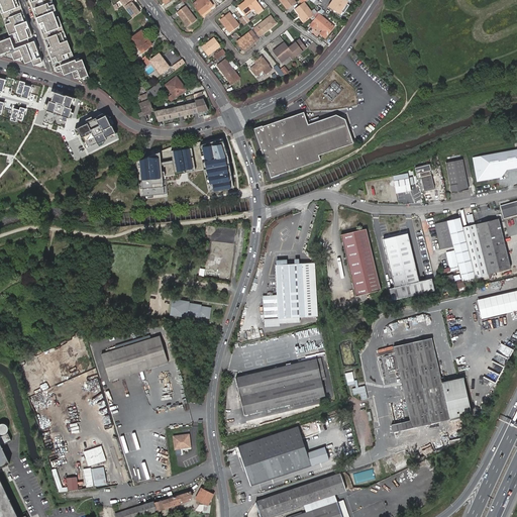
[(0,0),(0,9),(1,13),(2,13),(4,19),(10,37),(0,40),(0,53),(1,57),(11,53),(14,60),(23,57),(25,63),(32,61),(33,66),(42,63),(34,41),(29,42),(27,38),(32,36),(23,12),(21,6),(18,0),(0,0)]
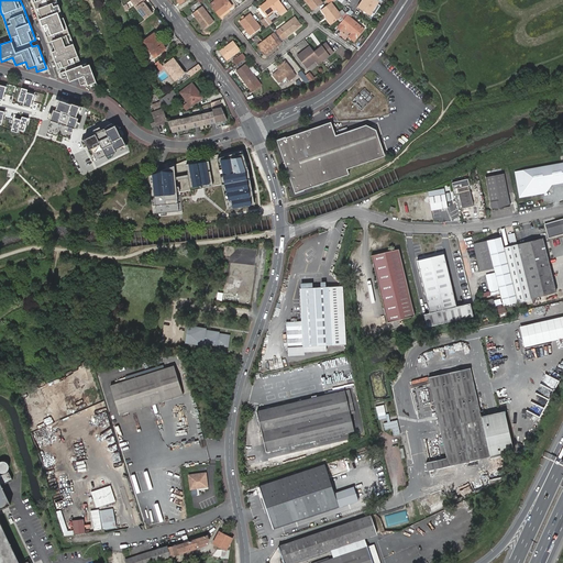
[(32,0),(58,67),(79,61),(56,0),(32,0)]
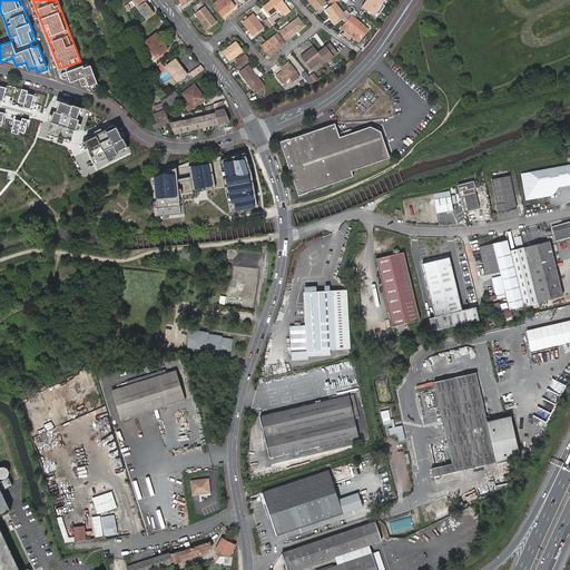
[(133,0),(147,19),(155,13),(144,0),(133,0)]
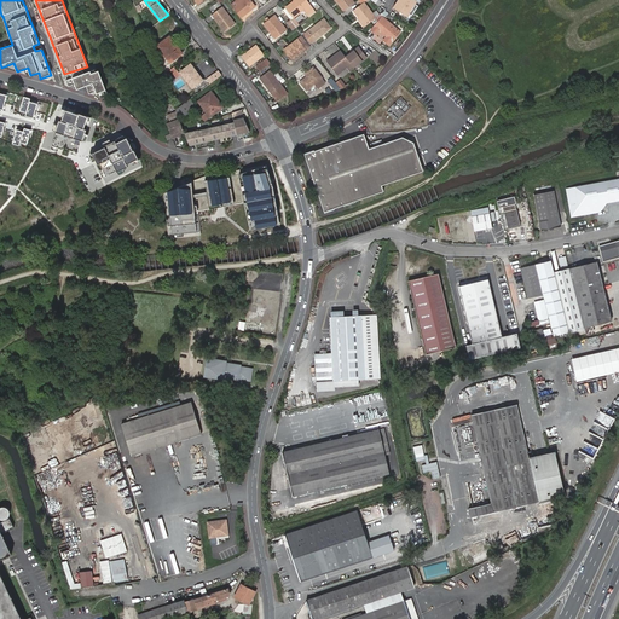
[(235,0),(230,4),(239,17),(254,6),(249,0),(235,0)]
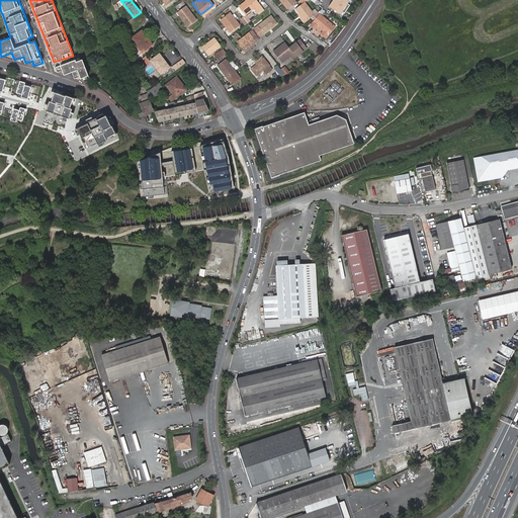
[(256,11),(261,7),(255,0),(249,0),(247,2),(246,1),(239,6),(245,15),(254,8),(256,11)]
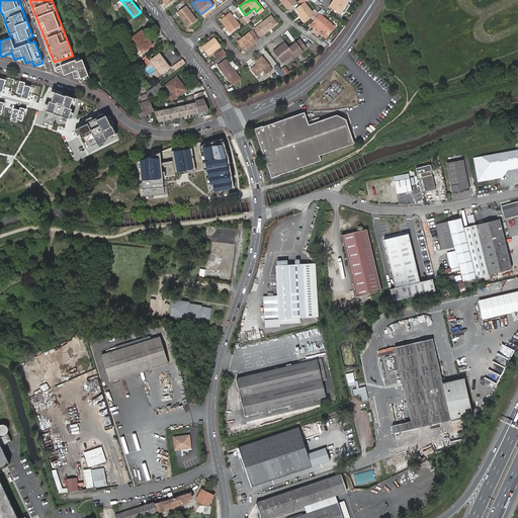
[(307,0),(300,0),(294,5),(299,12),(306,18),(313,12),(314,11),(312,8),(306,1),(307,0)]
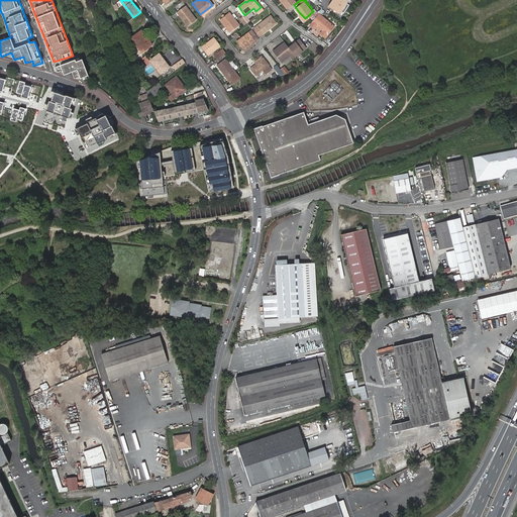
[(345,5),(337,0),(328,0),(327,2),(339,10),(340,8),(342,9),(345,5)]
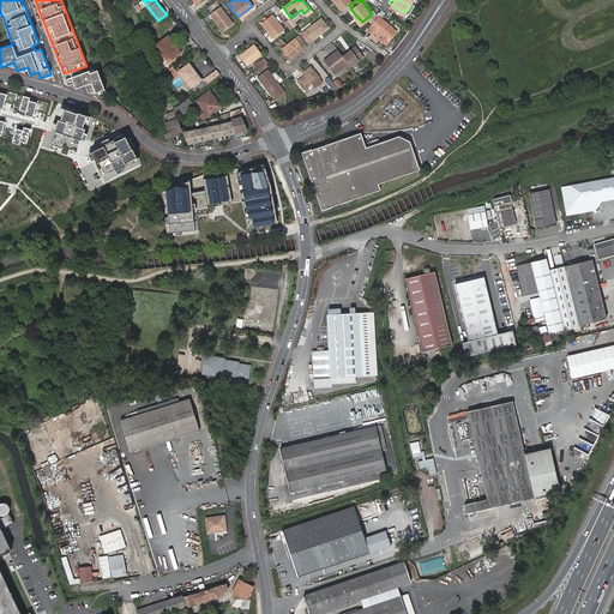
[(209,13),(222,30),(233,23),(220,5),(209,13)]
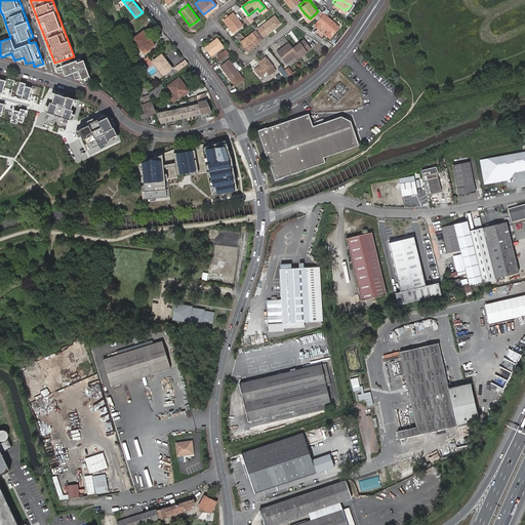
[(321,9),(318,11),(317,12),(320,15),(315,23),(320,26),(323,22),(328,27),(325,31),(330,34),(340,23),(324,10),(323,11),(321,9)]
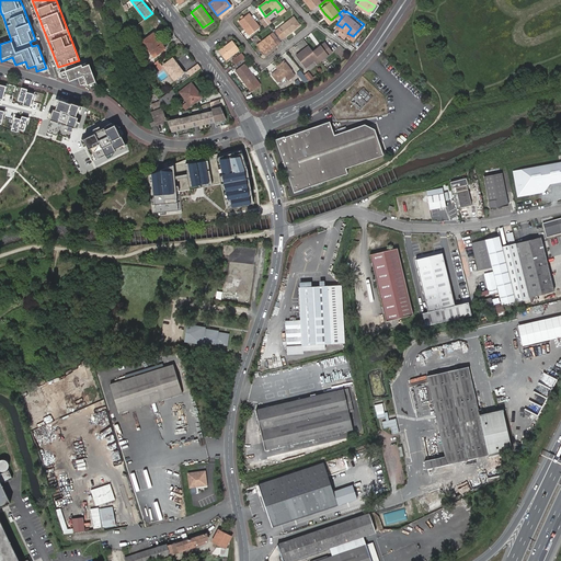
[(247,25),(251,32),(260,25),(249,11),(239,19),(244,26),(247,25)]
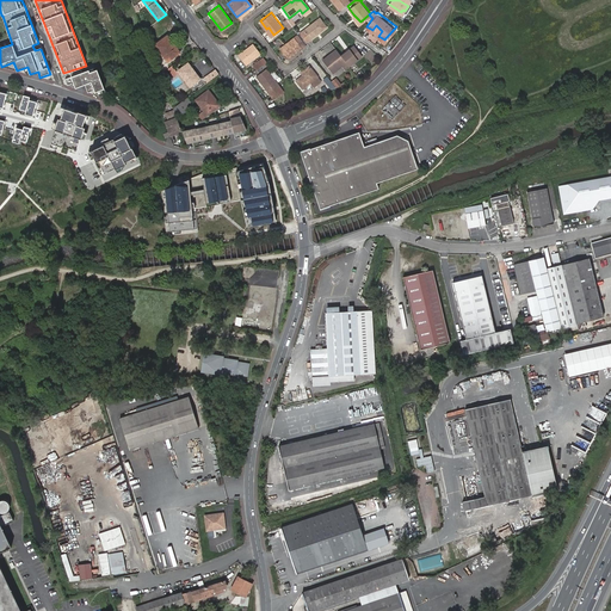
[(301,31),(308,41),(328,25),(322,16),(301,31)]
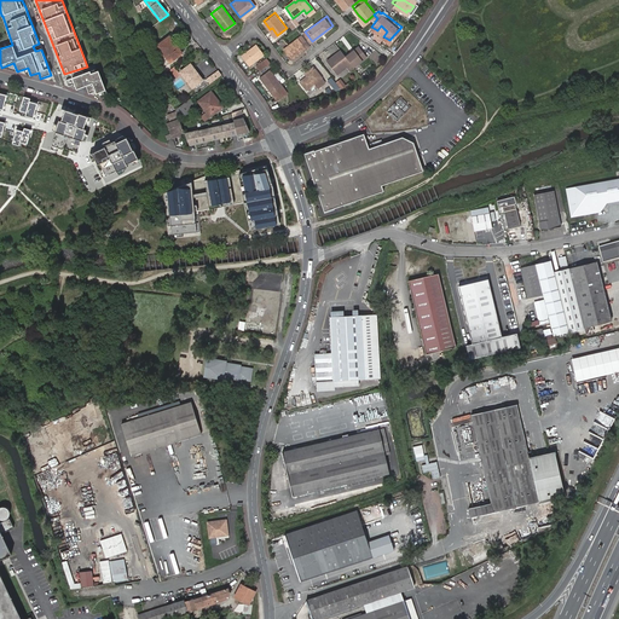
[(287,19),(293,28),(298,25),(291,18),(290,17),(287,19)]
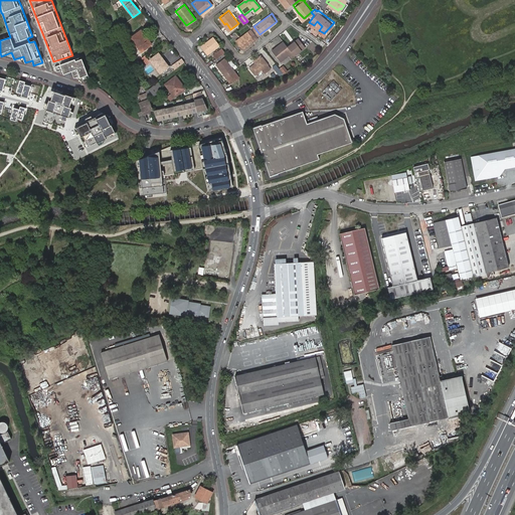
[(242,49),(259,36),(252,27),(235,40),(242,49)]
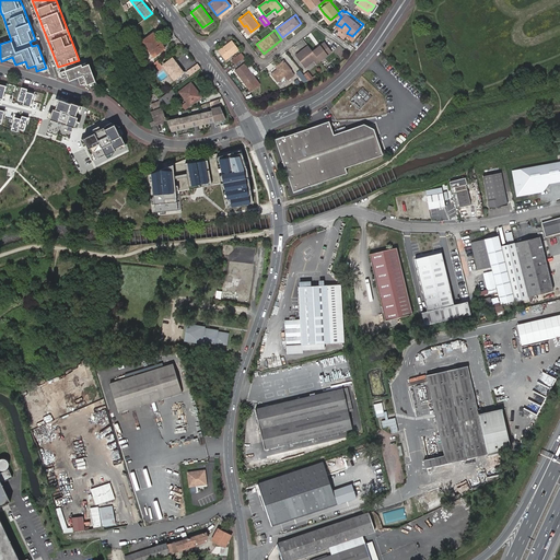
[(142,42),(153,57),(164,48),(153,34),(142,42)]
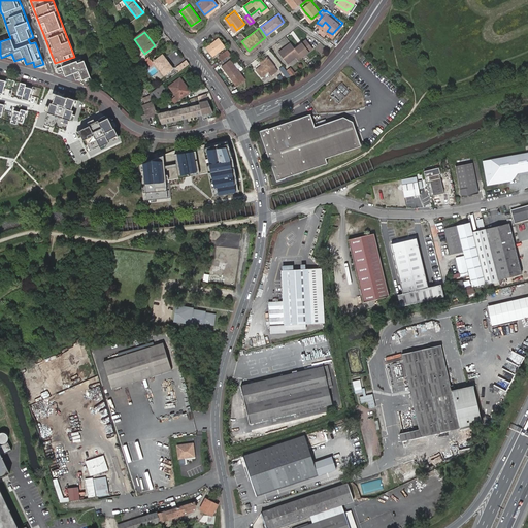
[(219,37),(205,47),(211,56),(225,46),(219,37)]
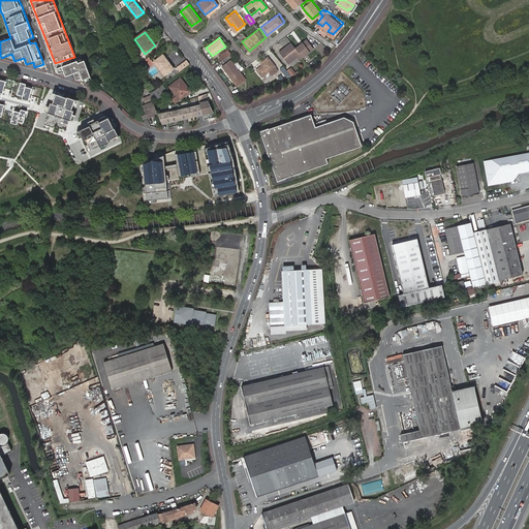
[(296,45),(300,52),(302,55),(313,45),(307,37),(296,45)]
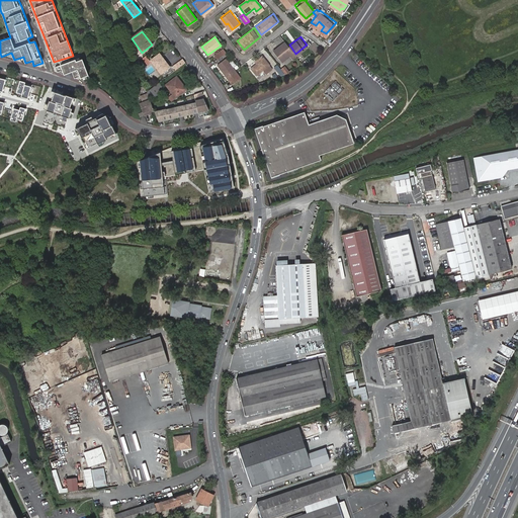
[(289,45),(285,39),(273,49),(282,60),(293,51),(289,45)]
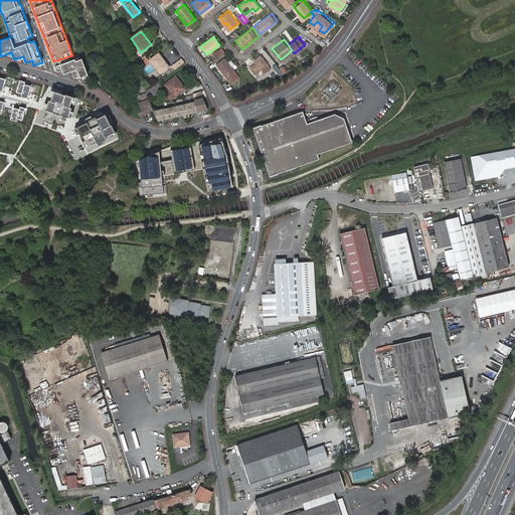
[(216,59),(225,51),(222,47),(212,54),(216,59)]
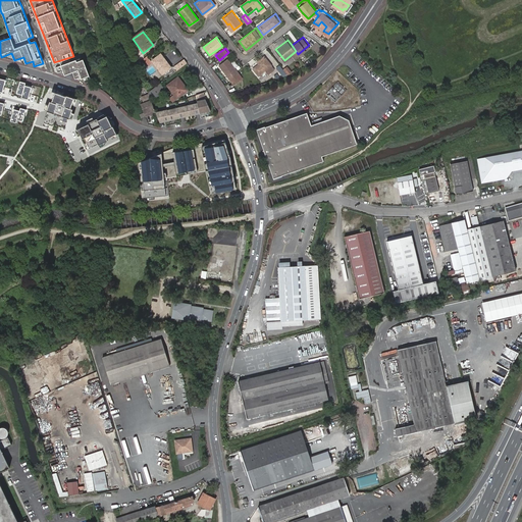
[(228,52),(219,60),(220,61),(230,54),(228,52)]
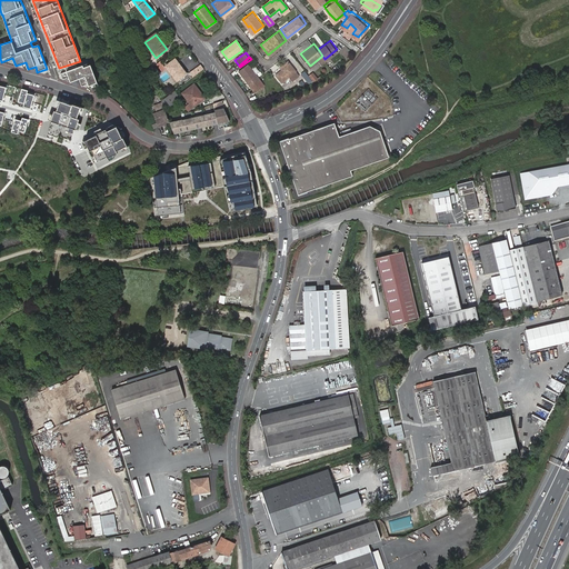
[(275,72),(281,80),(289,75),(292,79),(299,73),(288,59),(280,65),(282,68),(275,72)]
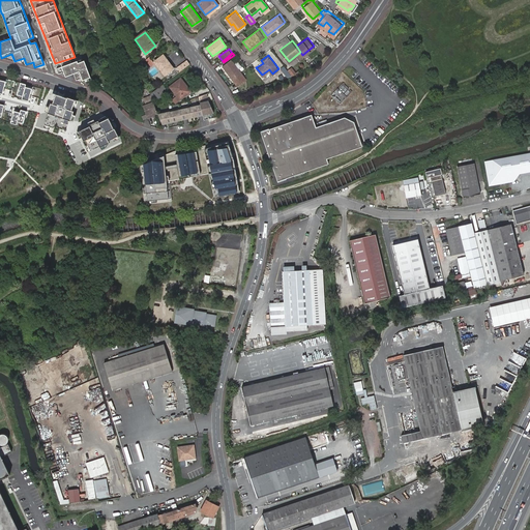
[(154,62),(165,76),(173,69),(163,56),(154,62)]
